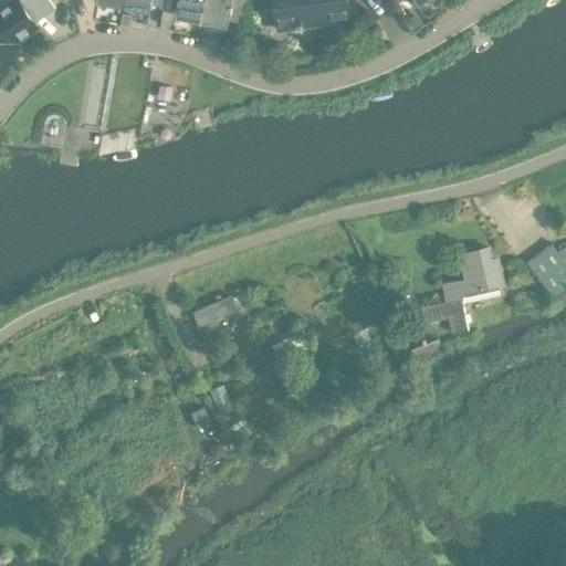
[(0,60),(20,45),(18,42),(39,27),(37,23),(58,9),(51,0),(16,0),(0,11),(0,60)]
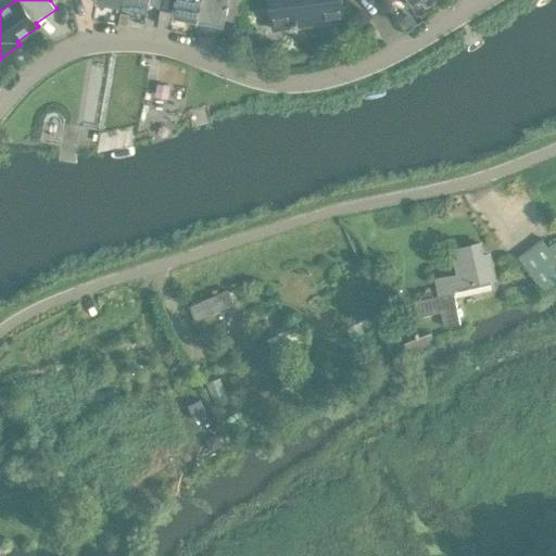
[(174,12),(200,16),(203,0),(169,0),(169,8),(175,9),(174,12)]
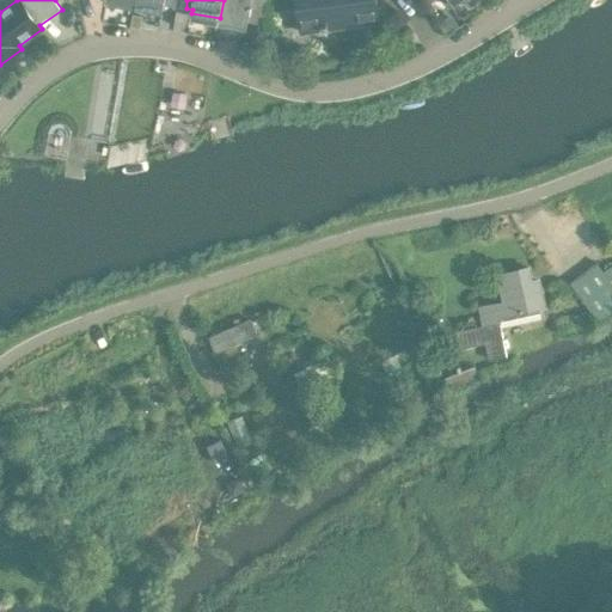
[(224,0),(220,18),(248,24),(249,20),(263,23),(267,0),(224,0)]
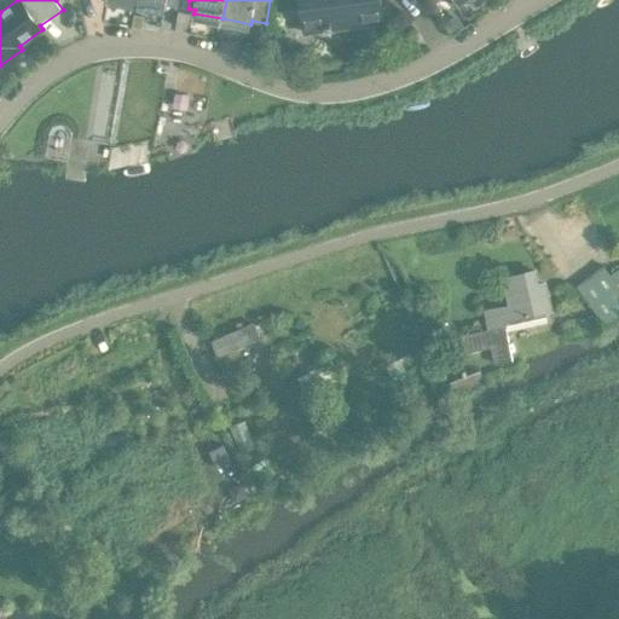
[(383,0),(301,0),(307,33),(387,19),(383,0)]
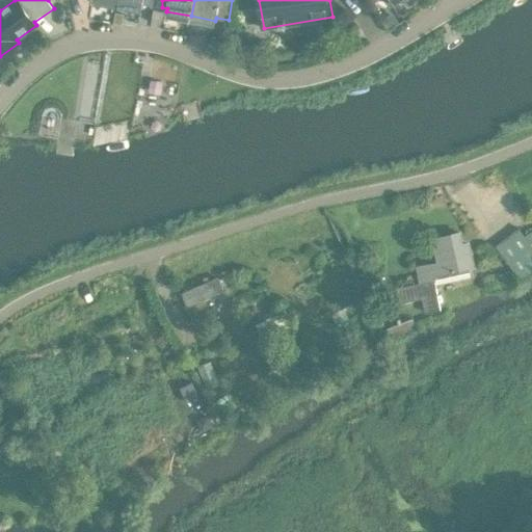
[(531,248),(517,228),(495,245),(516,277),(531,266),(531,248)]
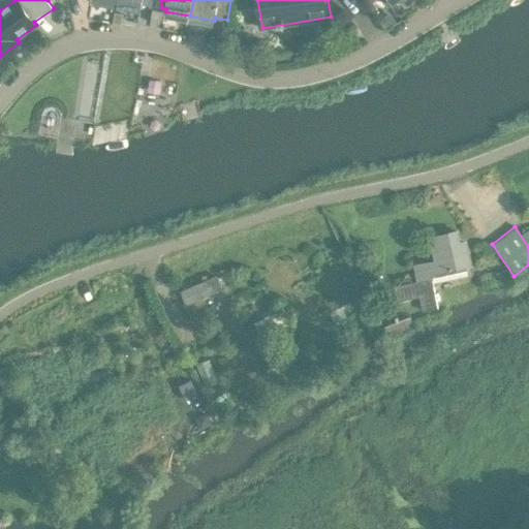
[(435,260),(413,266),(417,282),(395,287),(398,302),(419,298),(423,310),(437,308),(431,277),(466,270),(465,266),(469,265),(464,242),(459,243),(456,231),(430,237),(435,260)]
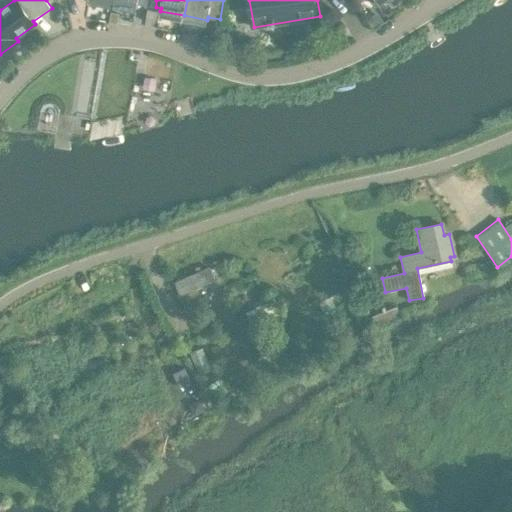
[(209,267),(175,281),(181,294),(214,280),(209,267)]
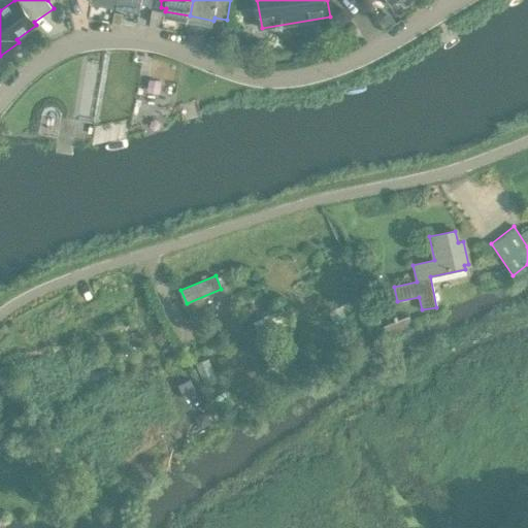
[(268,315),(254,322),(258,332),(273,325),(268,315)]
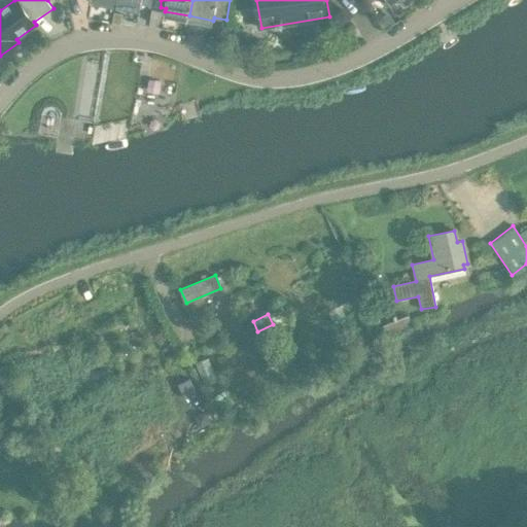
[(409,315),(383,326),(386,335),(412,324),(409,315)]
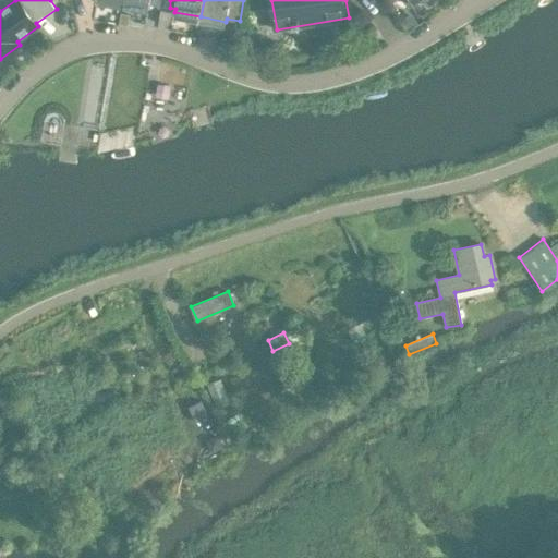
[(217,408),(230,403),(220,378),(207,384),(217,408)]
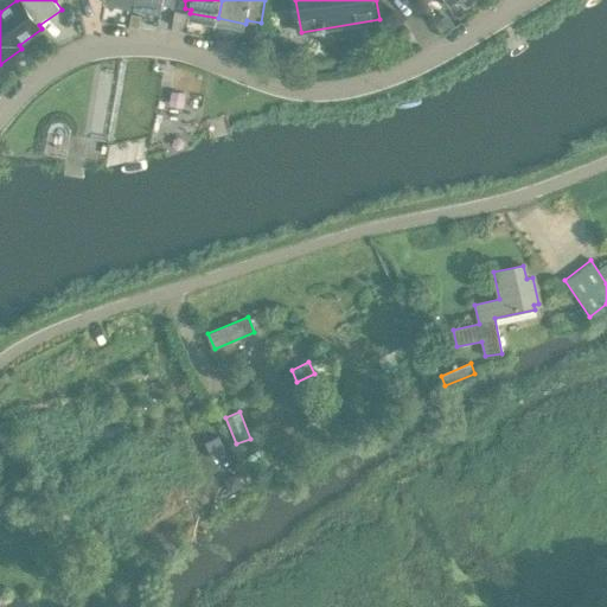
[(228,478),(225,483),(230,492),(243,486),(237,473),(228,478)]
